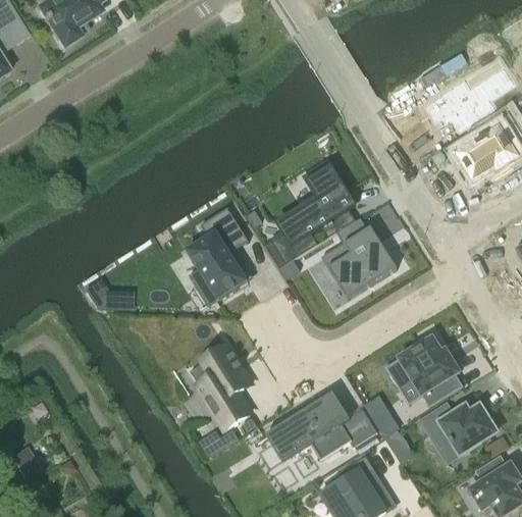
[(0,0),(0,76),(9,71),(0,57),(0,52),(29,34),(6,0),(0,0)]
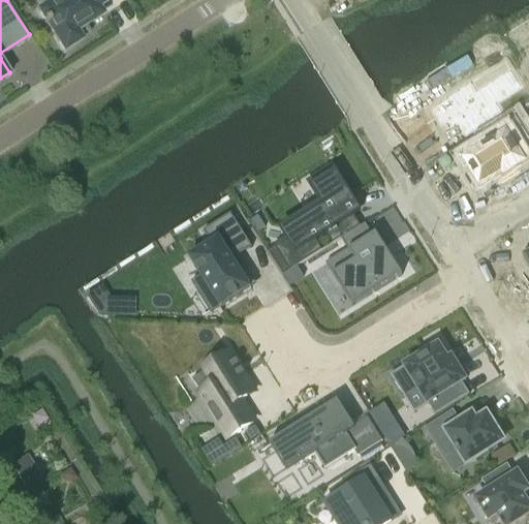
[(49,0),(38,7),(44,18),(43,18),(45,22),(47,21),(63,47),(80,36),(80,35),(78,32),(88,26),(85,21),(100,11),(96,4),(102,0),(49,0)]
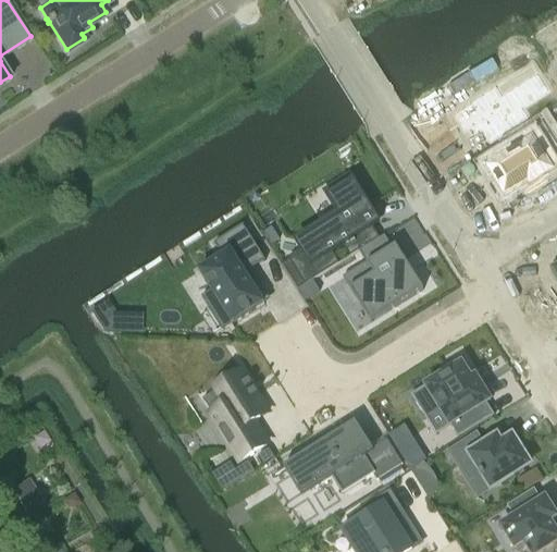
[(517,145),(487,163),(505,192),(528,178),(530,181),(552,167),(551,163),(556,159),(556,142),(542,118),(512,136),(517,145)]
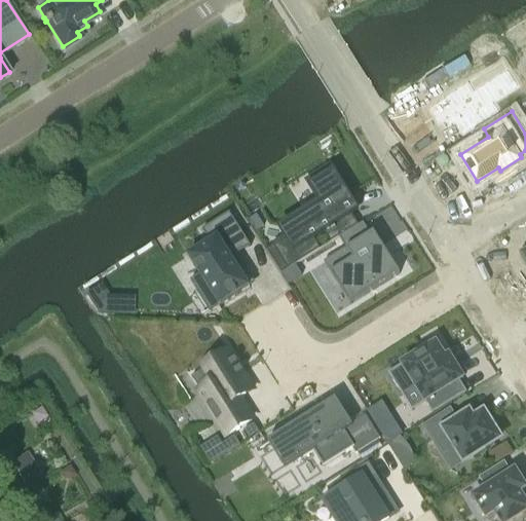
[(286,233),(265,246),(280,269),(295,261),(320,245),(313,235),(324,229),(330,238),(339,233),(359,221),(345,201),(351,198),(333,170),(311,183),(322,198),(280,224),(286,233)]
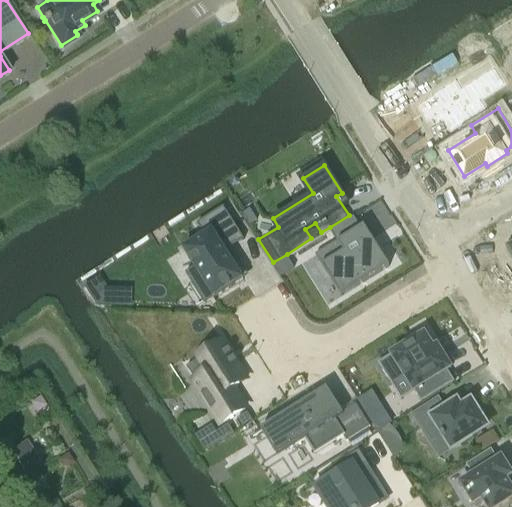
[(203,231),(182,245),(193,263),(185,269),(192,281),(201,276),(213,294),(242,275),(248,272),(243,264),(241,261),(236,253),(230,243),(243,235),(223,202),(196,219),(203,231)]
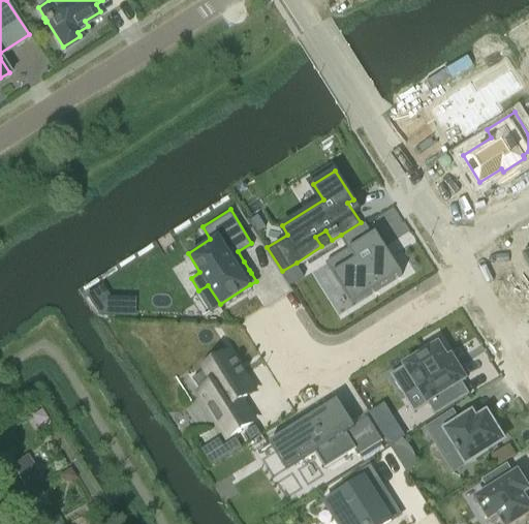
[(347,246),(325,259),(352,302),(402,271),(375,229),(372,232),(365,220),(361,222),(341,235),(347,246)]
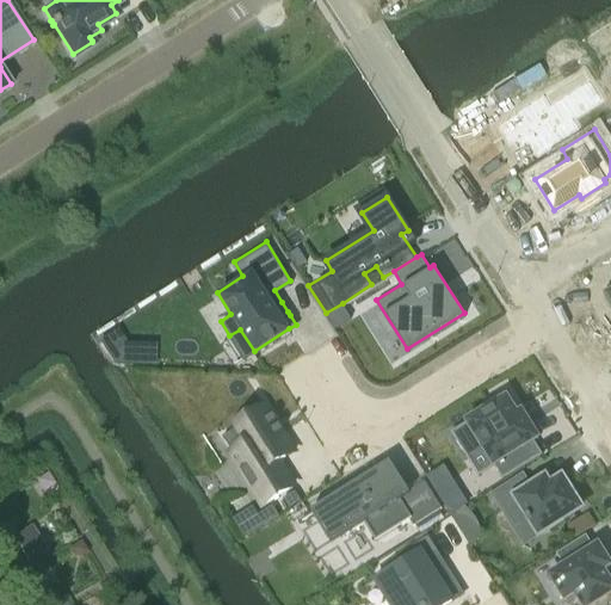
[(343,303),(326,313),(334,326),(350,315),(343,303)]
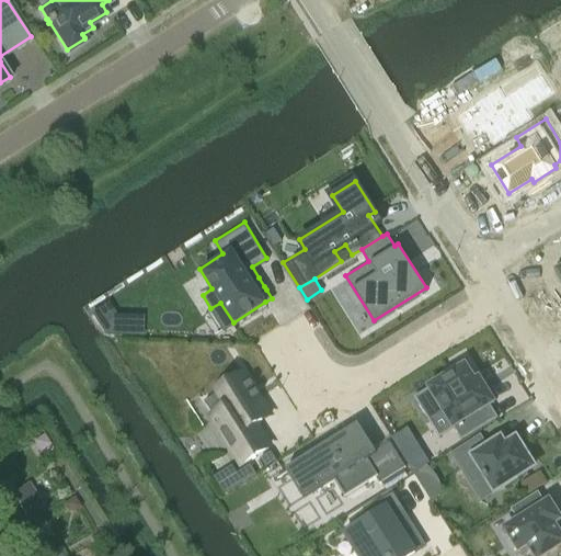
[(465,362),(413,394),(428,418),(443,408),(461,437),(497,415),(489,401),(493,399),(478,375),(474,377),(465,362)]
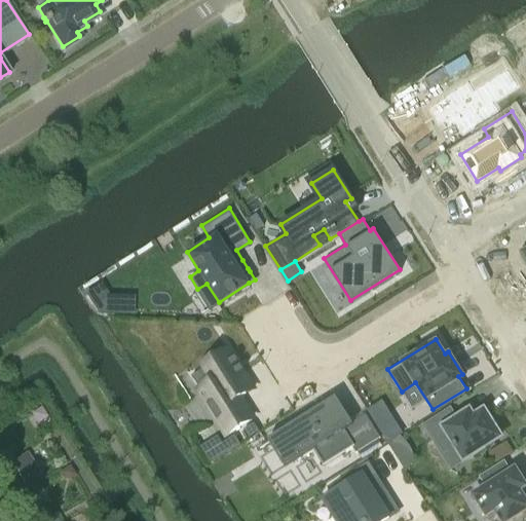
[(212,377),(197,386),(226,431),(252,415),(238,394),(252,385),(228,347),(202,363),(212,377)]
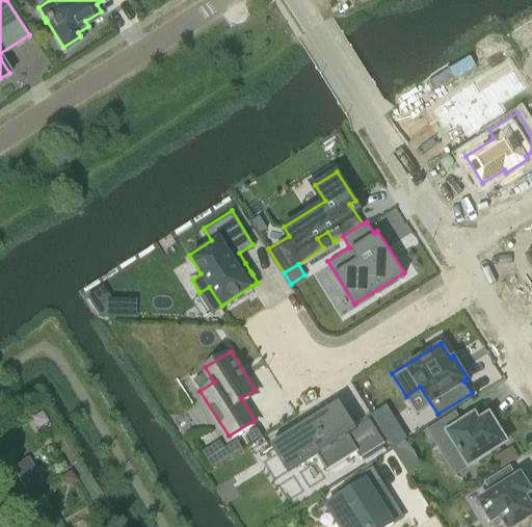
[(339,399),(270,443),(288,471),(316,452),(326,468),(355,450),(360,455),(362,453),(381,441),(383,440),(369,416),(355,425),(339,399)]
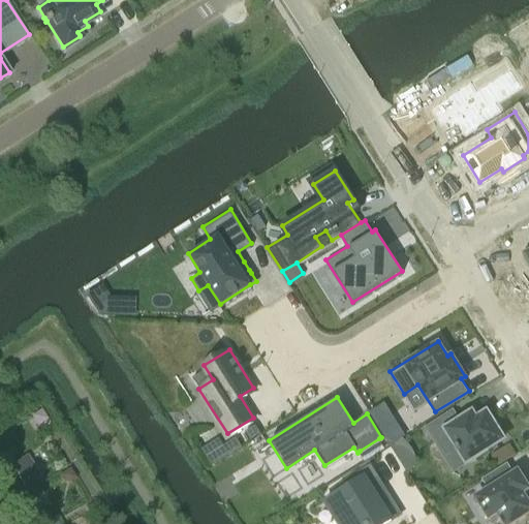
[(452,408),(426,425),(445,455),(458,447),(466,460),(502,437),(486,411),(475,418),(471,411),(459,420),(452,408)]
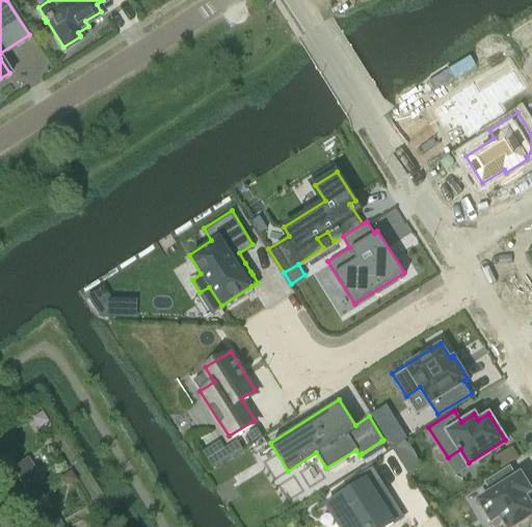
[(257,424),(246,430),(251,440),(262,432),(257,424)]
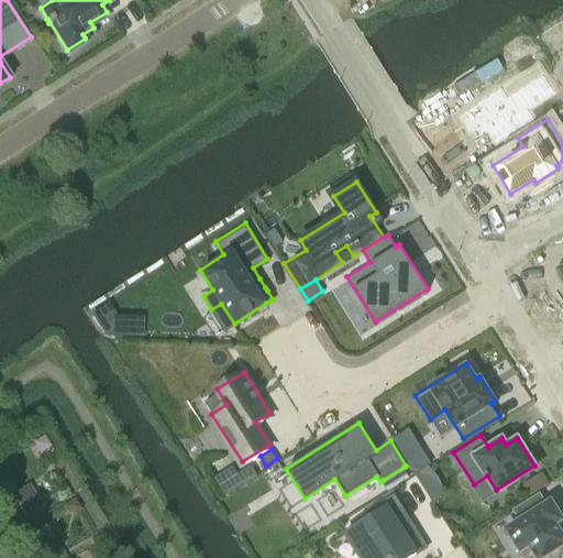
[(251,462),(238,471),(243,480),(256,471),(251,462)]
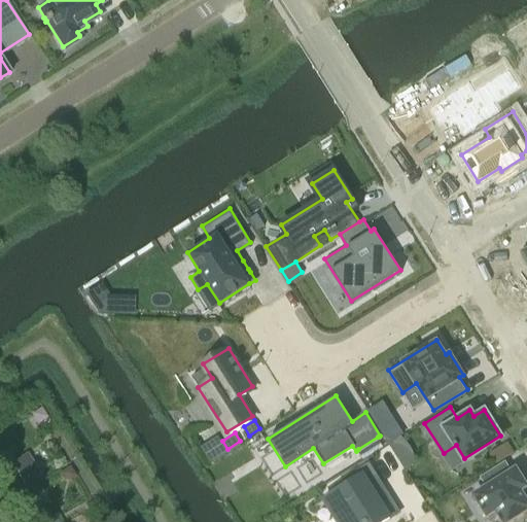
[(378,437),(358,449),(362,456),(382,443),(378,437)]
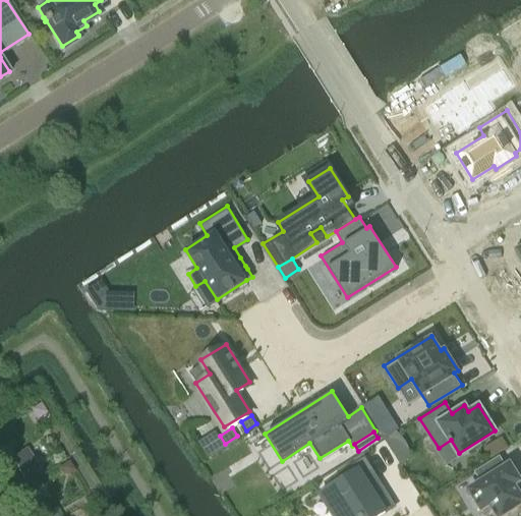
[(35,461),(26,448),(12,456),(20,470),(35,461)]
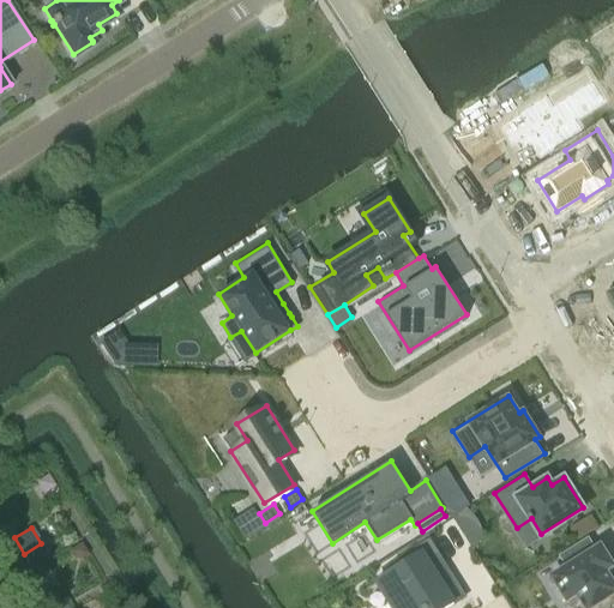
[(566,566),(552,576),(567,600),(577,593),(587,607),(589,607),(613,591),(613,583),(606,570),(613,565),(601,545),(596,547),(588,534),(558,553),(566,566)]
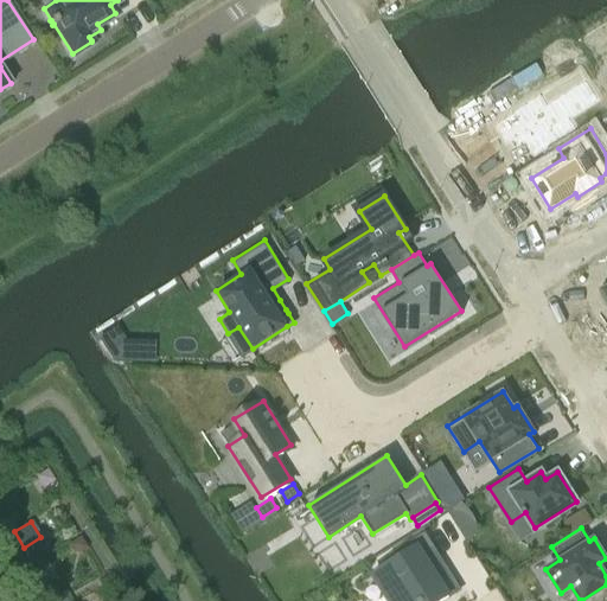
[(393,560),(362,579),(362,580),(372,574),(389,600),(438,600),(448,594),(430,566),(441,560),(422,531),(388,552),(393,560)]
